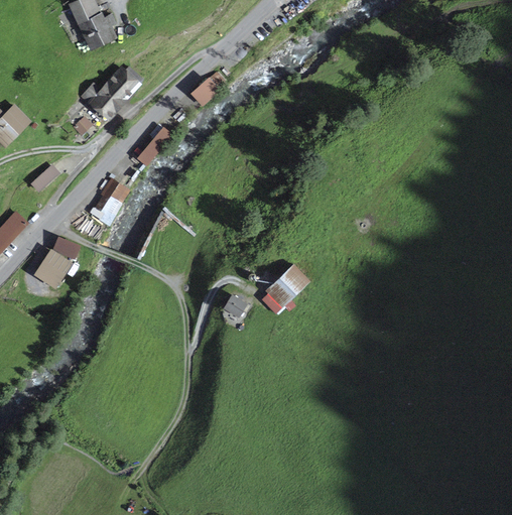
[(98,0),(78,0),(71,3),(88,49),(113,39),(98,0)]
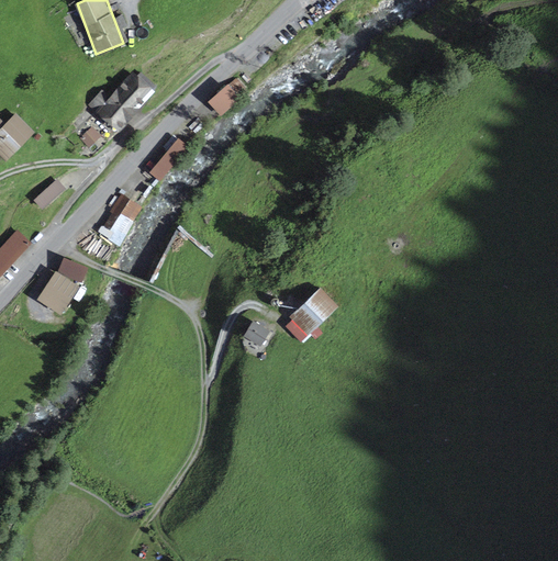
[(133,74),(93,115),(115,136),(156,94),(133,74)]
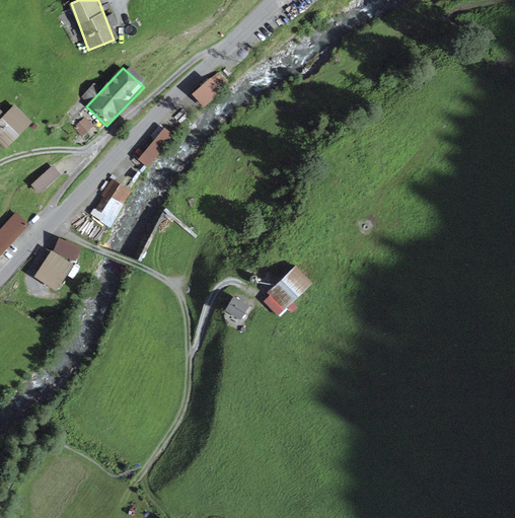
[(208,78),(190,95),(204,108),(221,91),(208,78)]
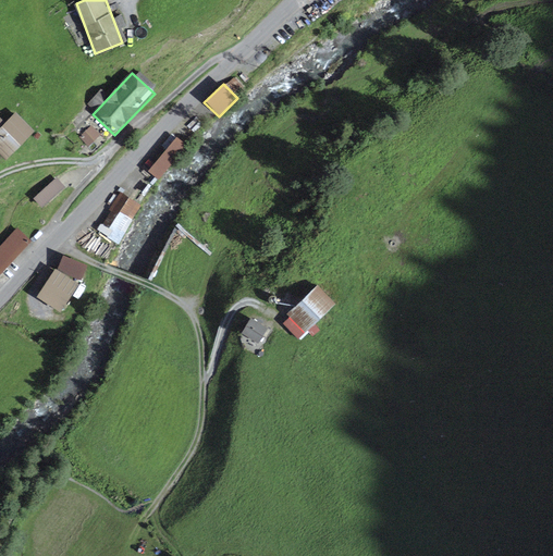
[(0,116),(0,155),(26,131),(8,111),(0,116)]
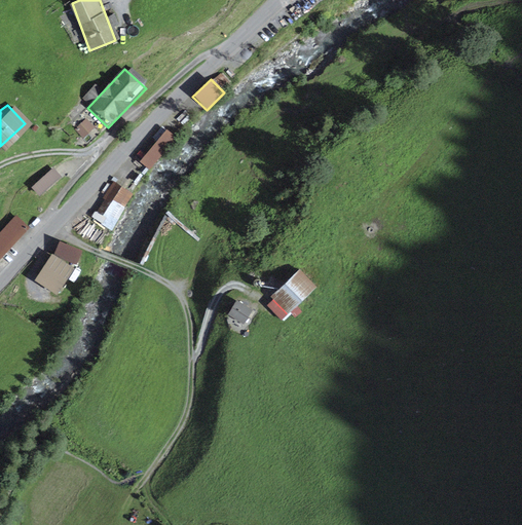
[(94,119),(81,129),(89,139),(101,128),(94,119)]
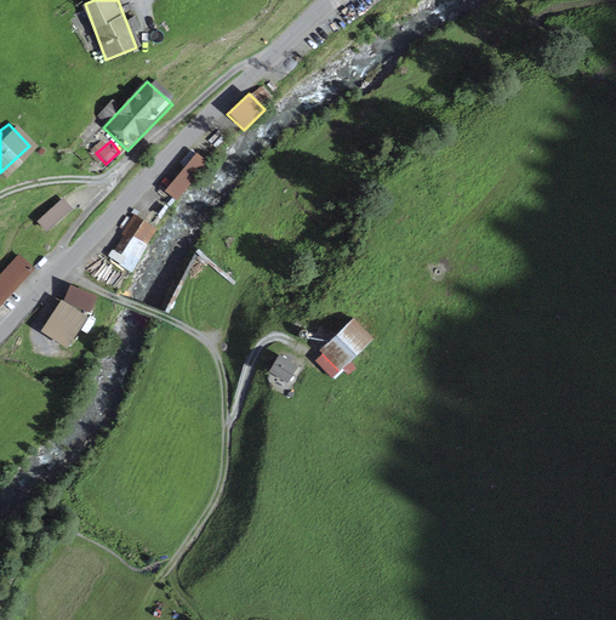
[(197,153),(164,192),(176,204),(210,165),(197,153)]
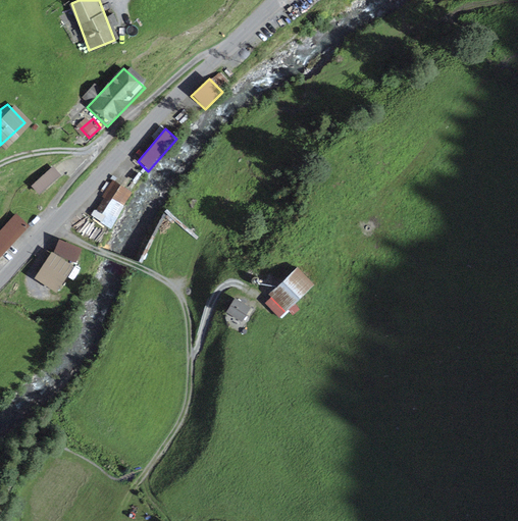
[(31,185),(38,193),(60,175),(53,166),(31,185)]
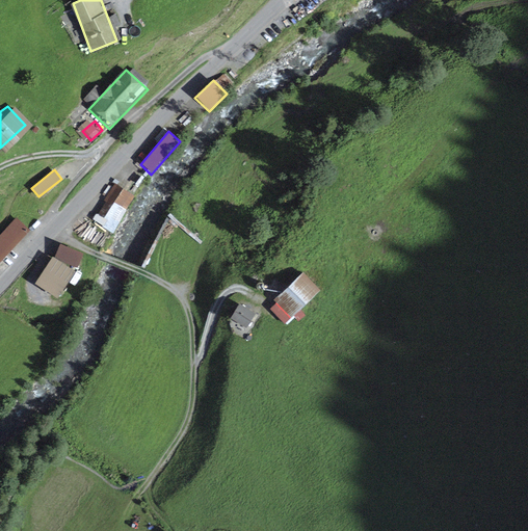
[(117,185),(105,205),(124,216),(136,195),(117,185)]
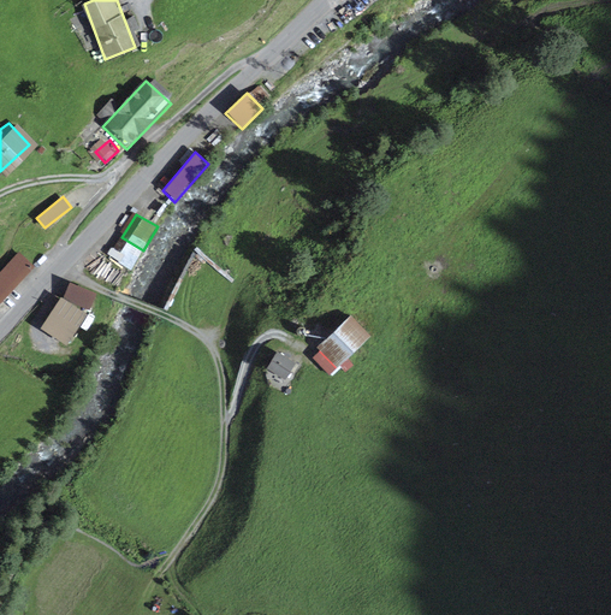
[(21,252),(0,273),(0,307),(37,267),(21,252)]
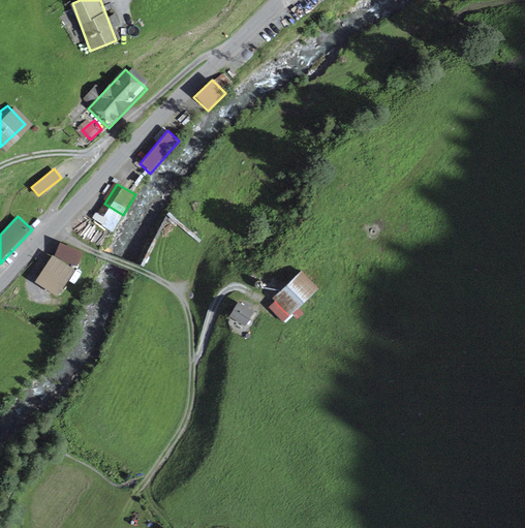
[(59,245),(33,281),(55,297),(81,260),(59,245)]
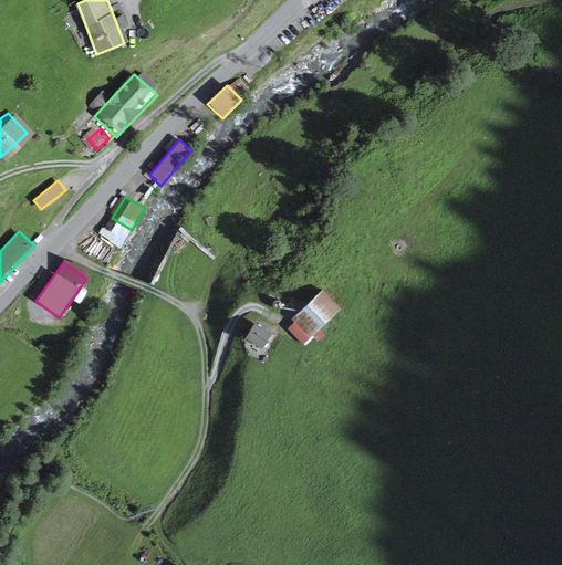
[(323,289),(290,320),(312,343),(345,312),(323,289)]
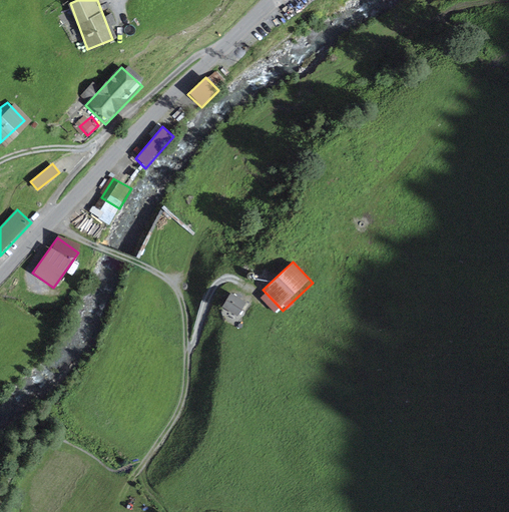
[(248,305),(235,297),(229,308),(242,315),(248,305)]
